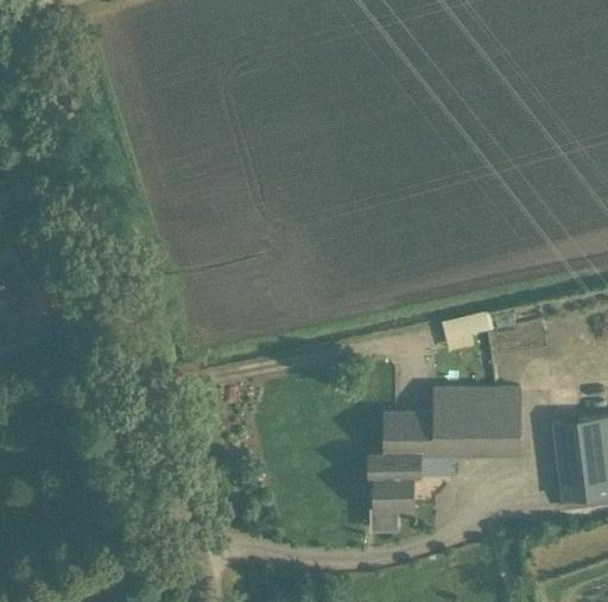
[(21,251),(35,246),(30,229),(16,234),(21,251)]
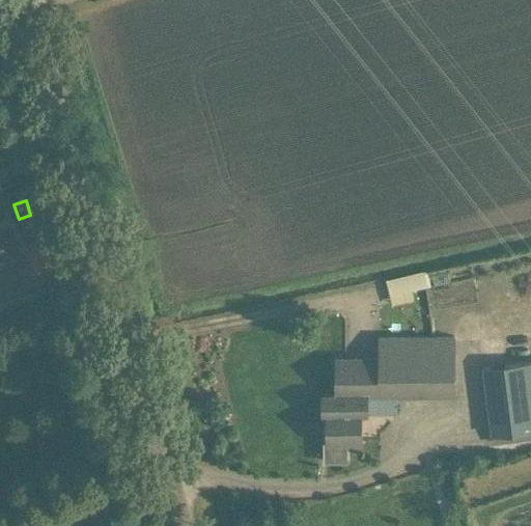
[(414,302),(412,292),(429,288),(426,273),(386,280),(391,306),(414,302)]
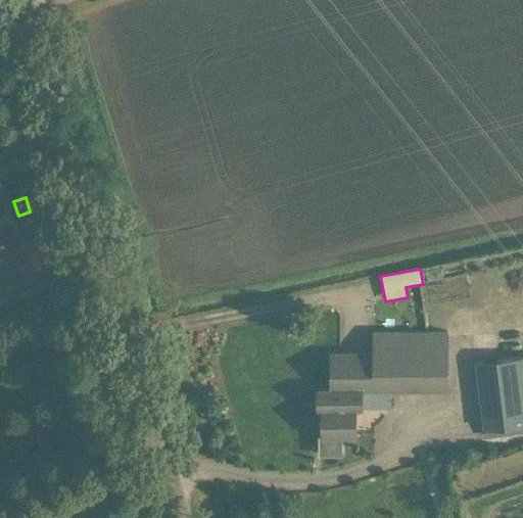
[(373,358),(331,358),(331,392),(353,392),(353,393),(390,393),(390,357),(400,357),(400,335),(373,335),(373,358)]
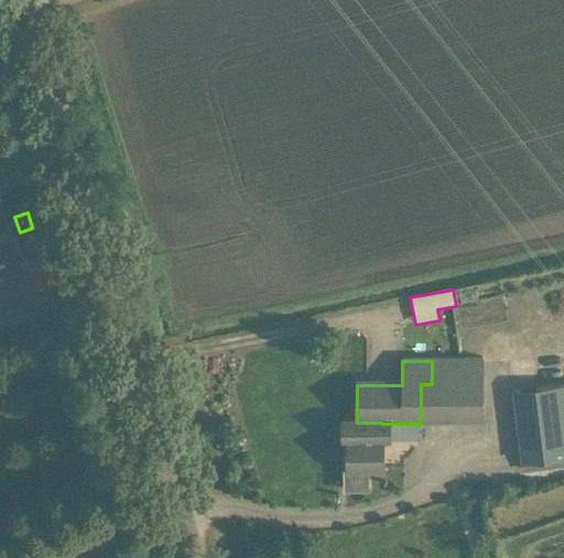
[(421,384),(421,424),(481,423),(484,387),(483,361),(432,361),(432,384),(421,384)]
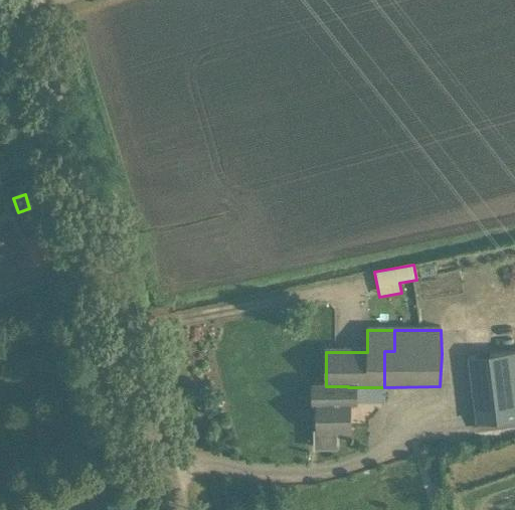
[(514,354),(493,357),(469,360),(478,427),(514,421),(514,354)]
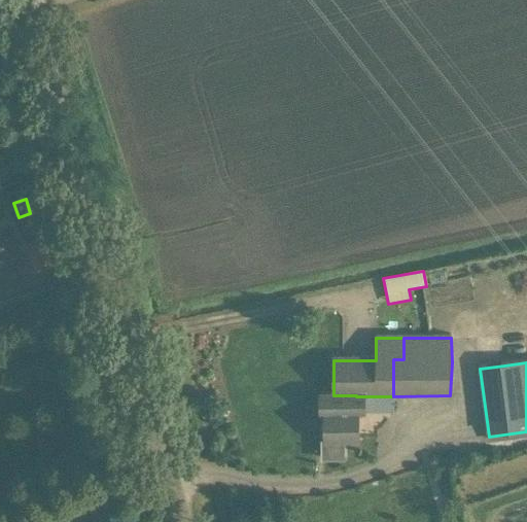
[(357,413),(356,396),(356,395),(334,395),(320,395),(320,414),(324,414),(324,440),(321,440),(321,460),(343,460),(343,442),(358,442),(358,413),(357,413)]
